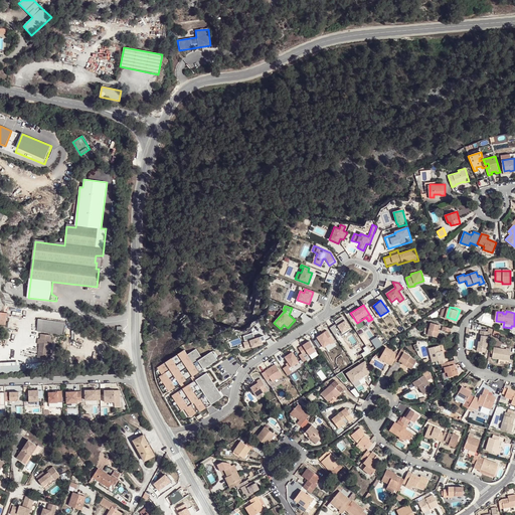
[(335,324),(330,327),(335,335),(338,333),(340,337),(351,330),(343,316),(334,322),(335,324)]
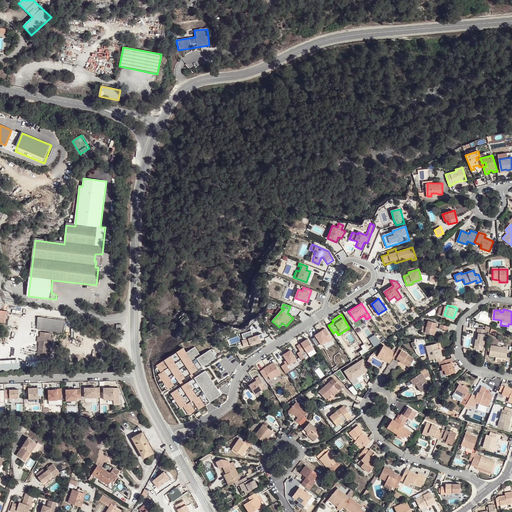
[(37,328),(64,332),(65,321),(38,317),(37,328)]
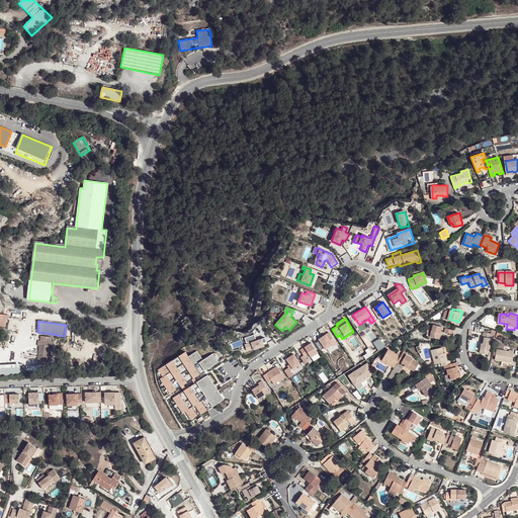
[(439,338),(442,329),(442,326),(434,323),(431,335),(439,338)]
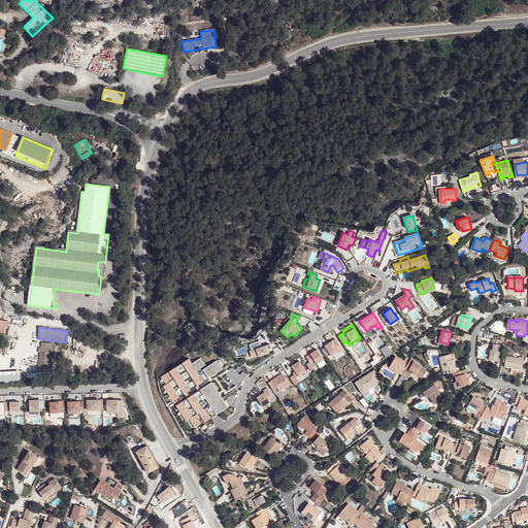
[(326,348),(323,351),(328,357),(331,355),(332,357),(338,353),(339,354),(343,351),(334,339),(325,345),(326,348)]
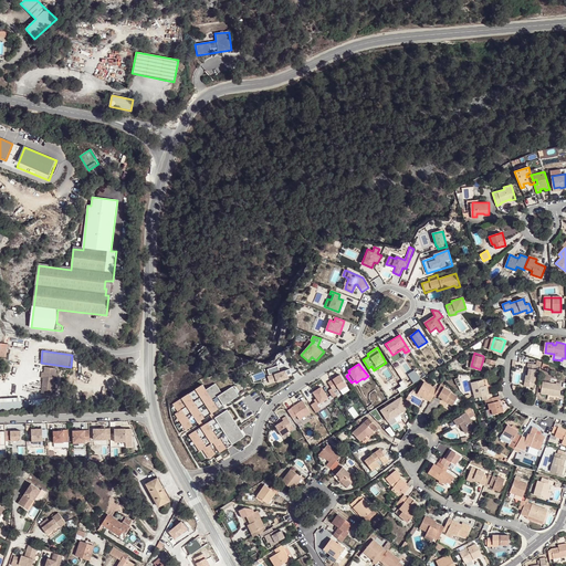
[(527,364),(527,368),(528,369),(528,371),(528,376),(526,375),(525,383),(535,383),(537,365),(527,364)]
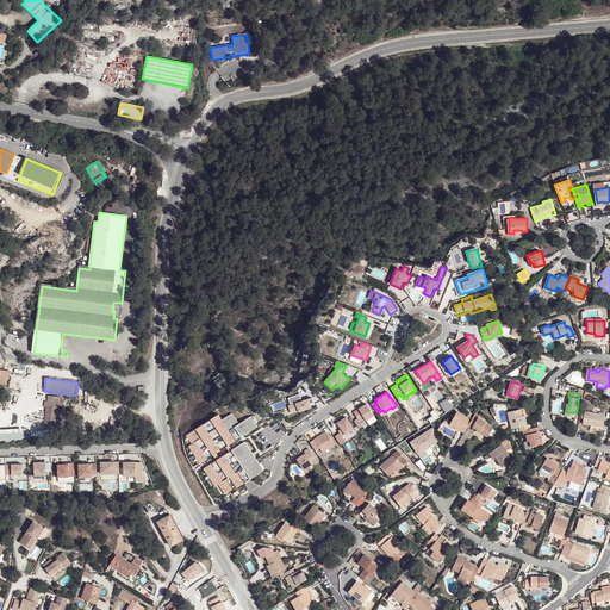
[(60,396),(48,394),(44,424),(56,425),(60,396)]
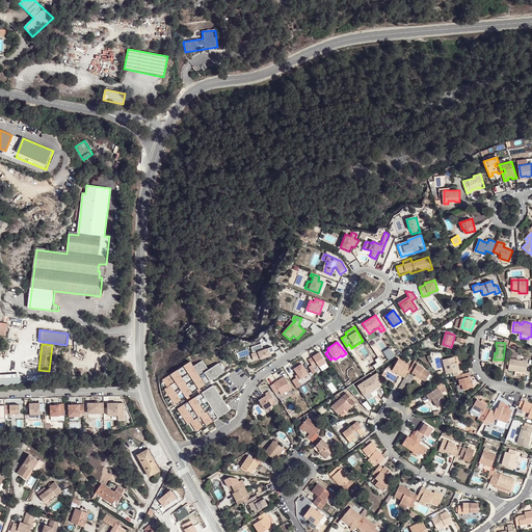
[(250,353),(253,361),(260,358),(261,360),(272,356),(270,352),(273,351),(272,347),(263,350),(261,344),(250,347),(253,353),(250,353)]
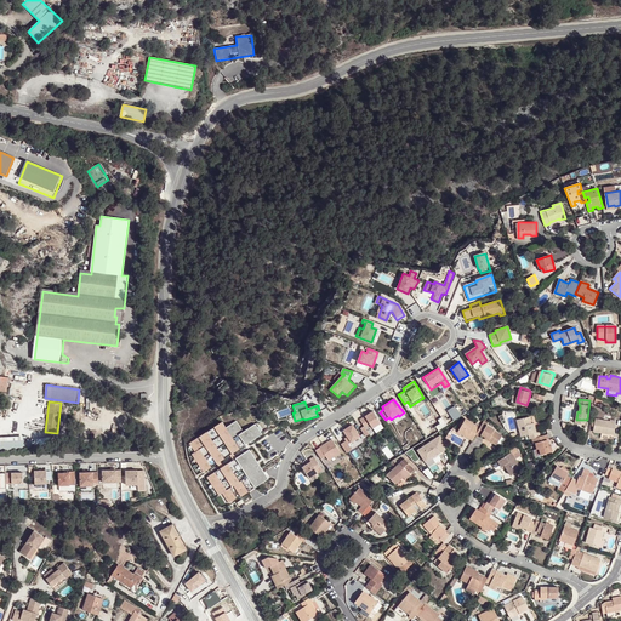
[(455,405),(448,410),(454,420),(462,415),(455,405)]
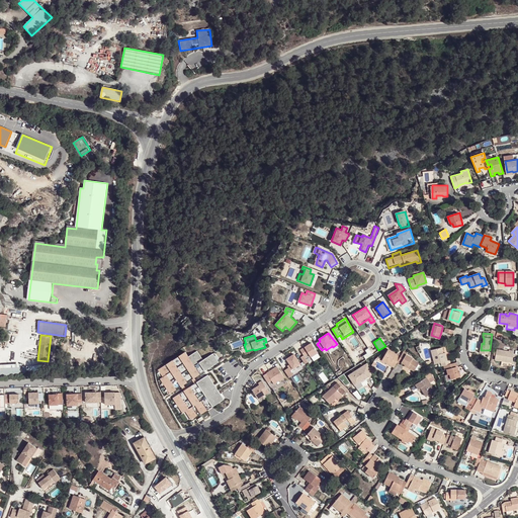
[(311,342),(299,350),(304,355),(300,358),(306,364),(309,362),(305,357),(308,354),(312,359),(319,354),(311,342)]
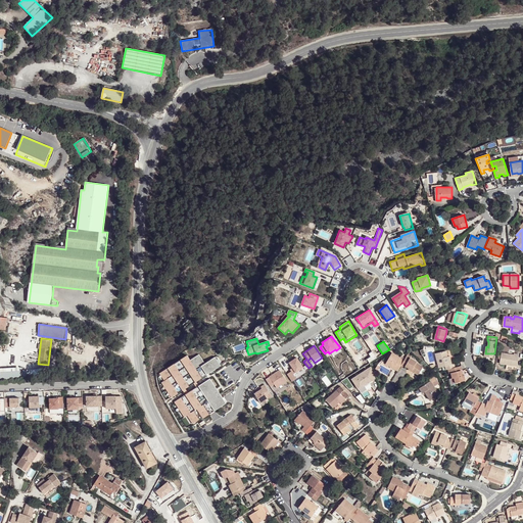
[(446,366),(447,369),(449,368),(457,366),(457,363),(454,364),(453,359),(449,360),(449,355),(447,350),(436,353),(440,367),(446,366)]
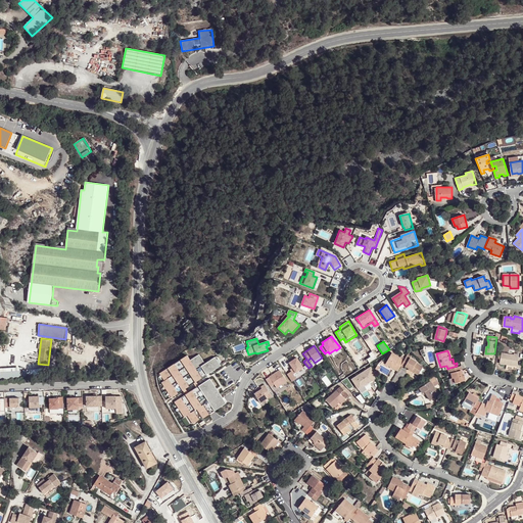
[(398,370),(402,364),(405,361),(400,358),(401,357),(393,351),(387,361),(395,366),(394,368),(398,370)]
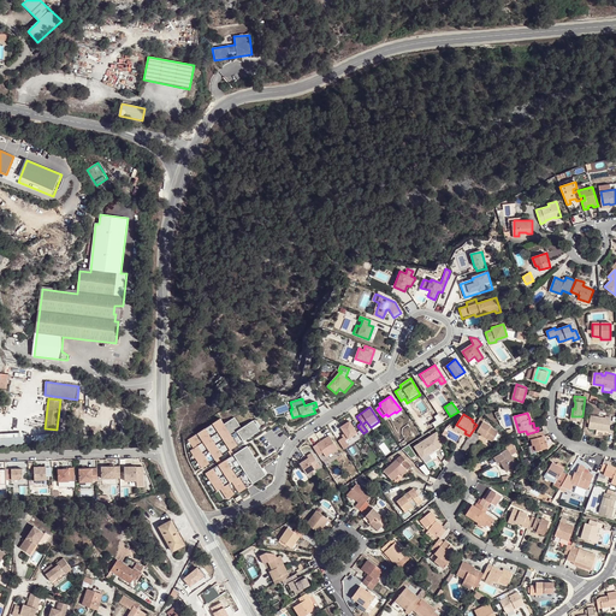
[(610,431),(612,416),(606,416),(606,418),(592,415),(590,428),(610,431)]
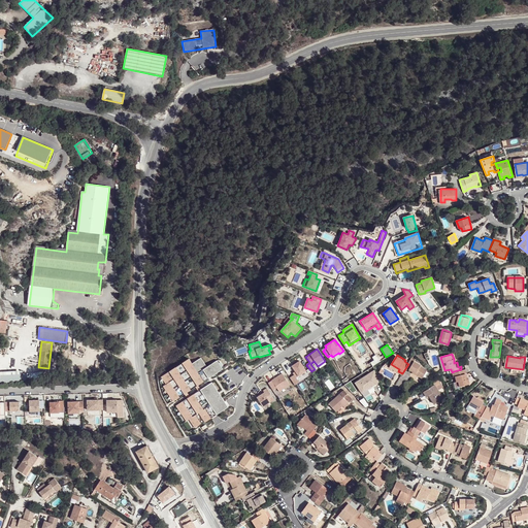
[(413,357),(408,364),(406,367),(409,370),(411,367),(415,369),(417,371),(416,372),(424,377),(428,369),(422,365),(422,364),(415,360),(416,359),(413,357)]
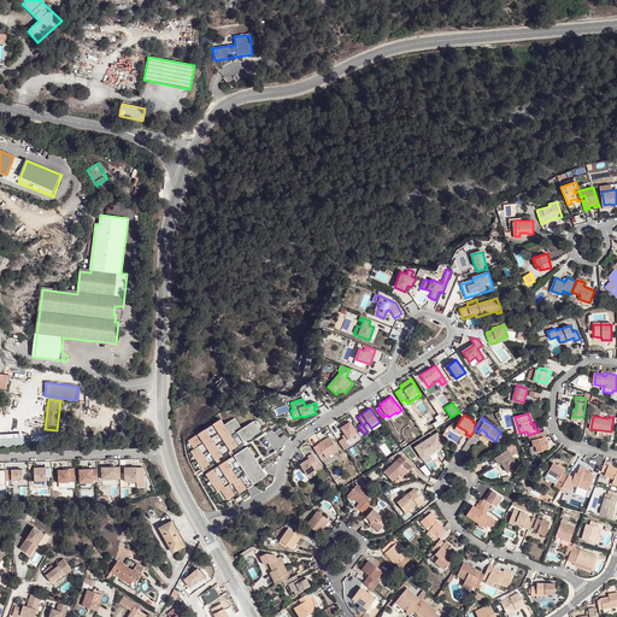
[(217,466),(205,474),(217,493),(219,491),(225,500),(265,476),(247,448),(235,456),(231,451),(262,433),(254,422),(241,429),(235,419),(225,425),(221,419),(187,440),(194,450),(192,452),(203,469),(215,462),(217,466)]
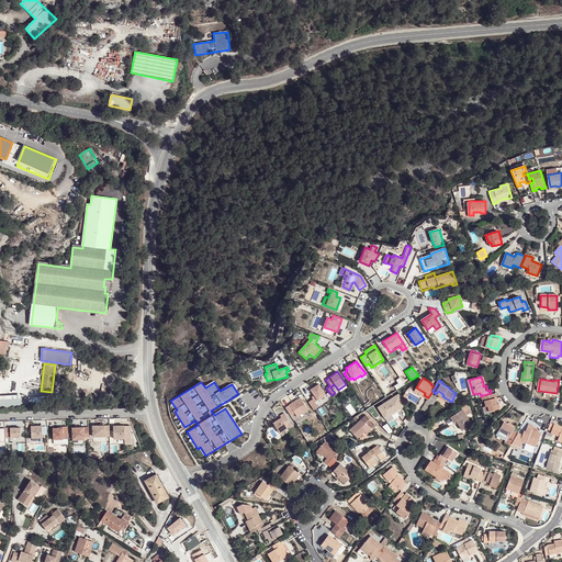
[(312,400),(308,402),(314,411),(318,407),(315,403),(326,396),(318,384),(310,390),(314,396),(311,397),(312,400)]
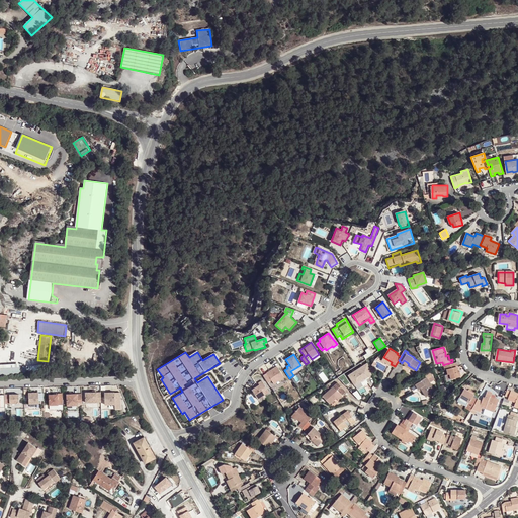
[(452,362),(445,364),(446,368),(448,368),(449,373),(451,373),(452,378),(461,375),(460,370),(458,370),(457,365),(459,365),(458,361),(452,362)]
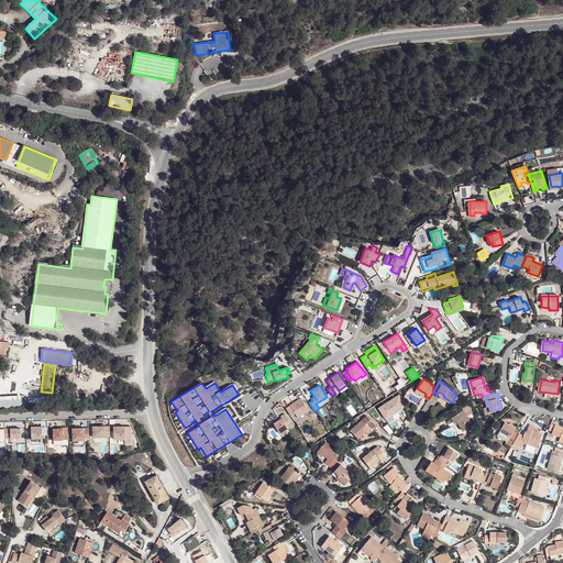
[(0,400),(1,409),(46,404),(45,396),(0,400)]
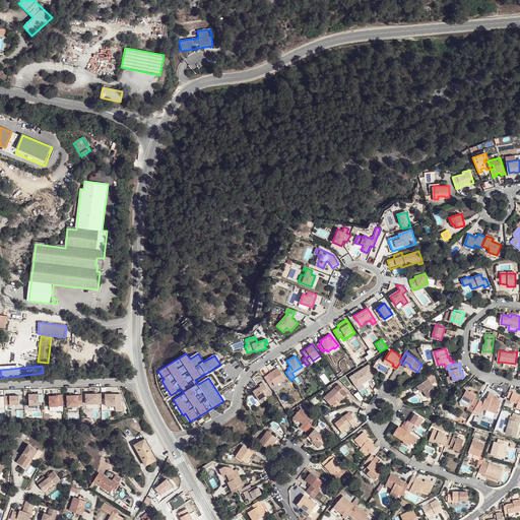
[(358,386),(364,382),(363,380),(368,377),(369,379),(372,376),(366,366),(351,376),(358,386)]
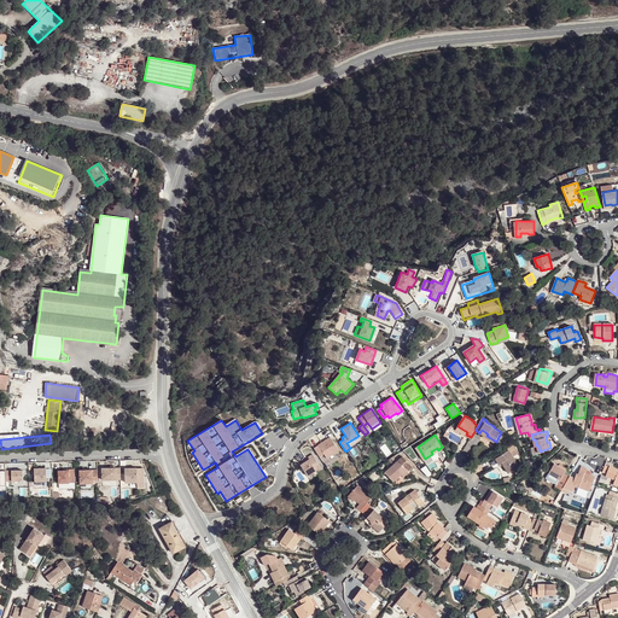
[(330,437),(313,447),(320,458),(325,454),(327,459),(339,452),(330,437)]
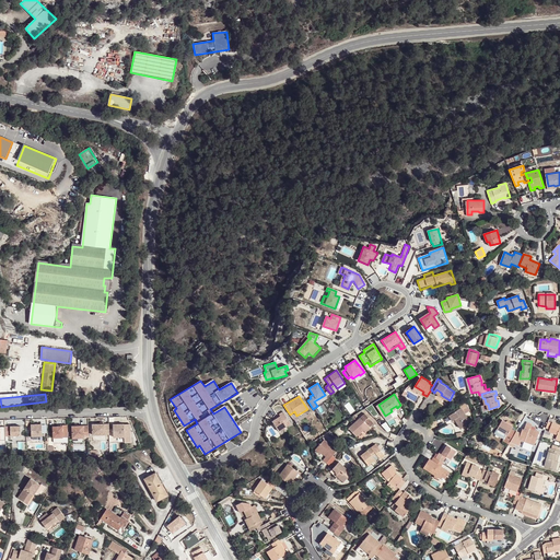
[(463,406),(451,415),(452,418),(455,416),(456,419),(462,427),(471,420),(463,406)]
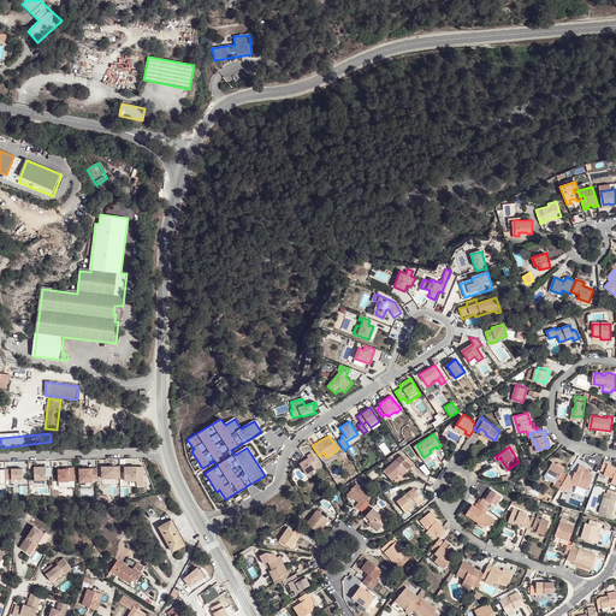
[(308,458),(300,463),(307,475),(320,466),(312,452),(307,456),(308,458)]
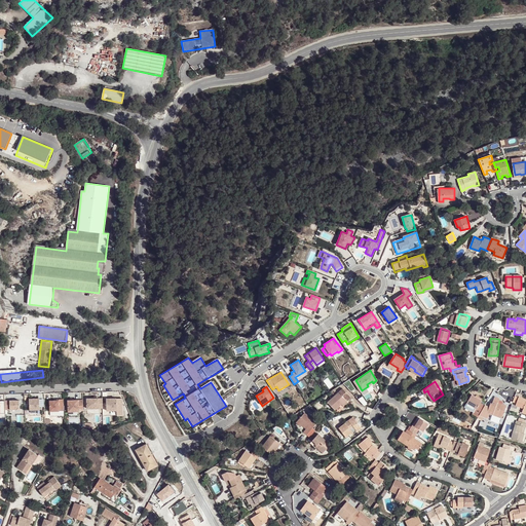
[(339,390),(328,401),(335,409),(341,403),(343,405),(348,400),(346,399),(350,396),(345,389),(342,392),(339,390)]
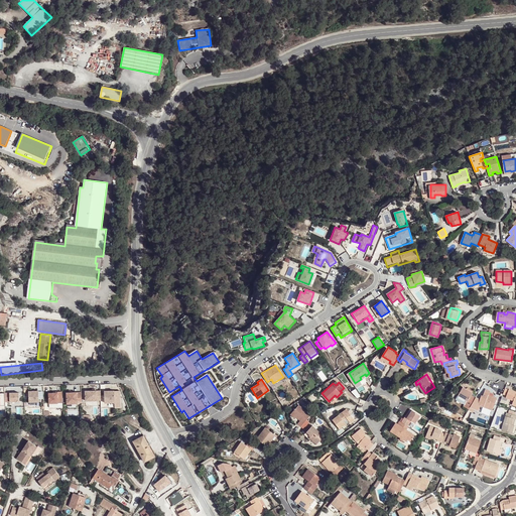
[(473,404),(474,402),(477,397),(473,394),(474,392),(465,386),(460,394),(469,400),(468,402),(473,404)]
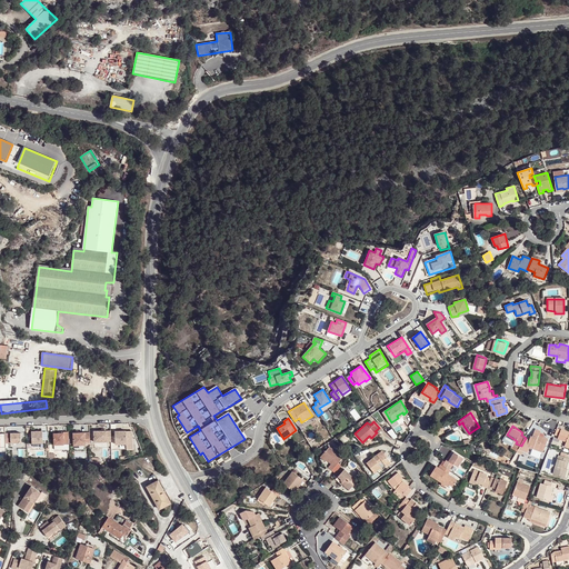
[(531,438),(527,437),(526,438),(522,443),(529,446),(529,445),(535,447),(537,443),(546,448),(550,437),(543,435),(542,437),(540,436),(541,433),(542,430),(537,428),(535,435),(532,435),(531,438)]
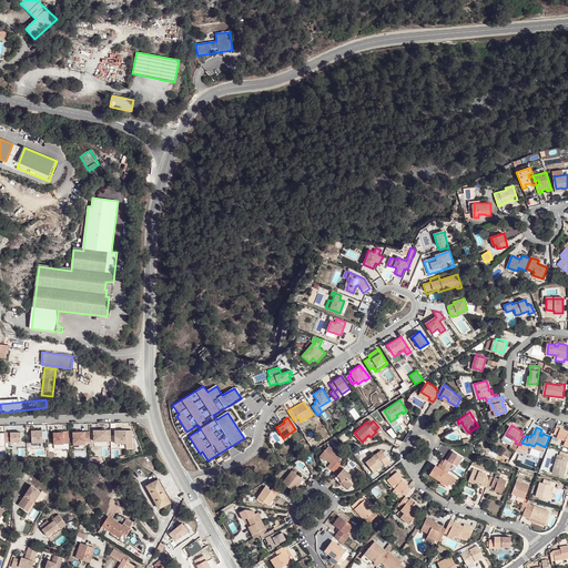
[(43,430),(32,430),(32,443),(43,443),(43,430)]
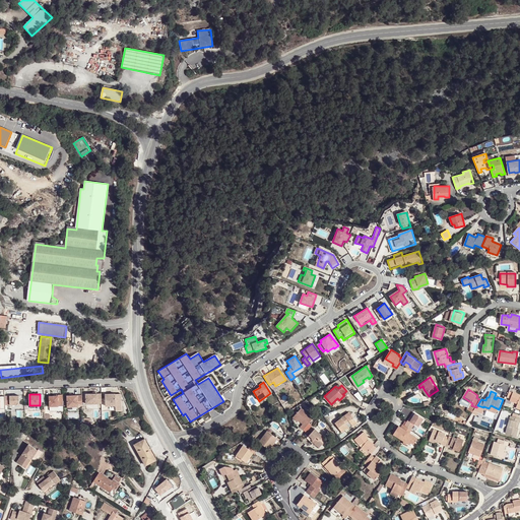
[(116,394),(106,394),(107,405),(116,406),(116,410),(122,410),(121,397),(116,397),(116,394)]
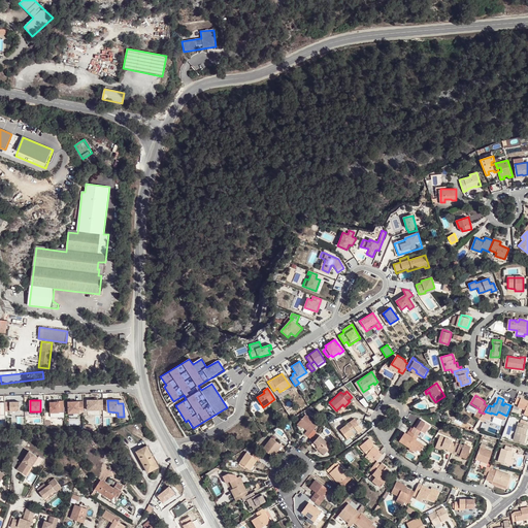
[(103,401),(88,401),(89,410),(104,409),(103,401)]
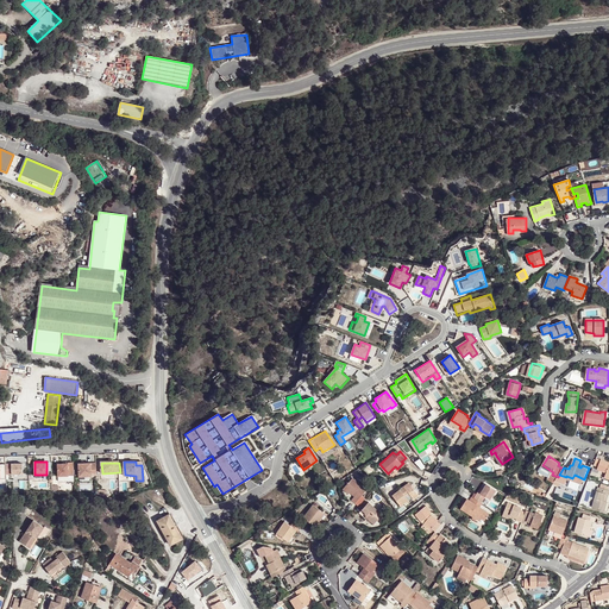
[(25,464),(12,464),(12,475),(25,475),(25,464)]
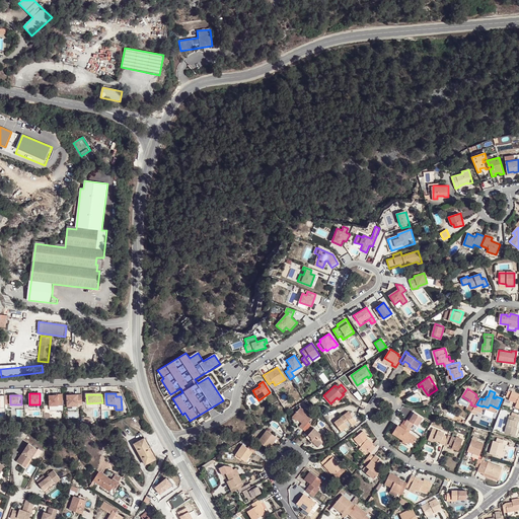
[(51,396),(51,405),(64,405),(63,395),(59,395),(59,396),(51,396)]
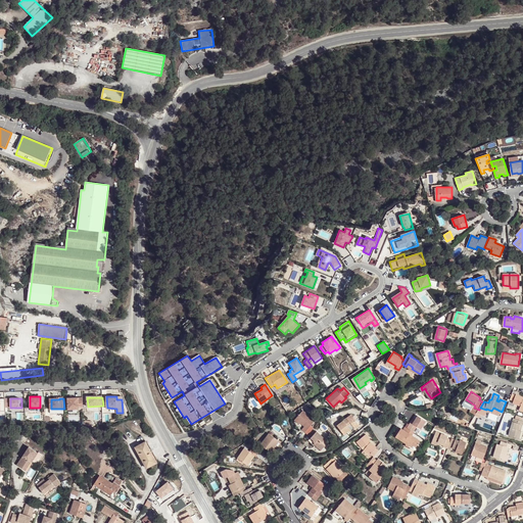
[(70,399),(68,399),(68,410),(80,410),(80,407),(84,407),(83,398),(73,399),(70,399)]
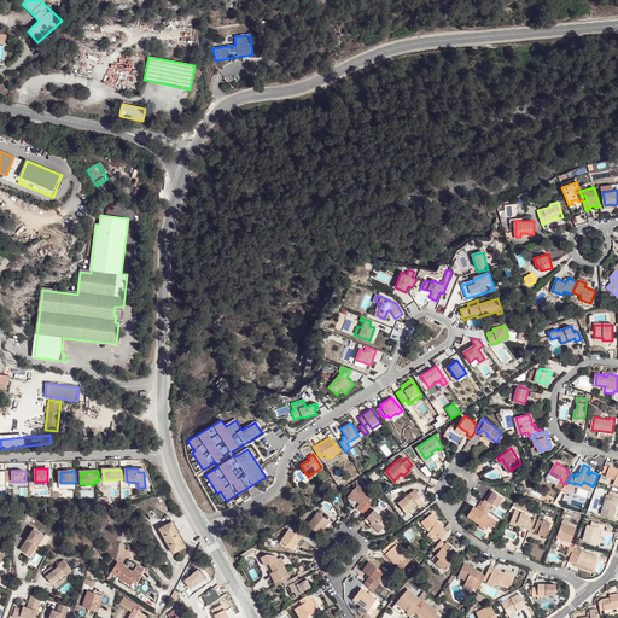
[(357,484),(349,494),(354,497),(359,502),(356,506),(360,509),(366,502),(372,496),(357,484)]
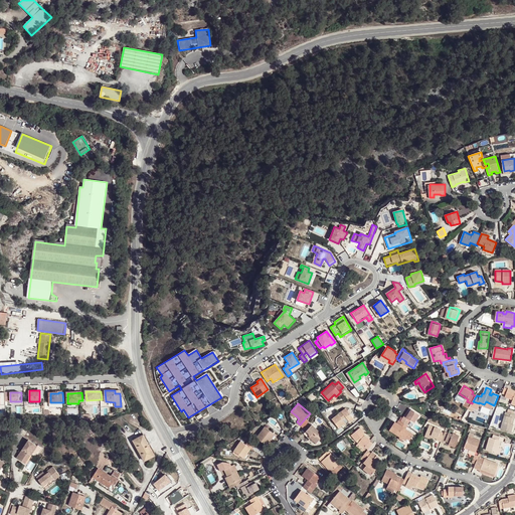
[(342,410),(343,412),(340,414),(339,413),(339,412),(332,417),(339,426),(345,421),(343,418),(346,415),(350,420),(354,417),(346,407),(342,410)]
